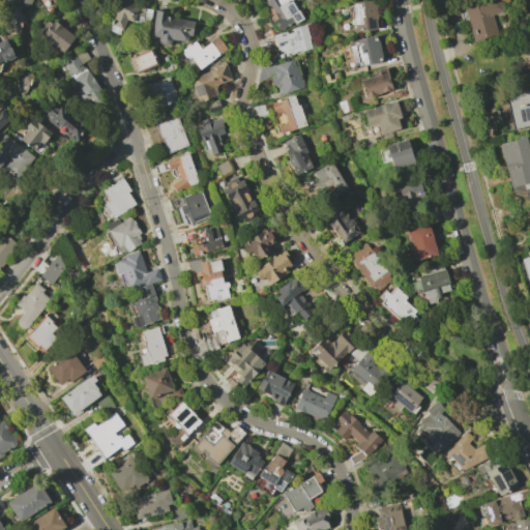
[(138,7),(151,9),(149,20),(141,19),(140,23),(133,22),(125,19),(119,35),(108,30),(114,15),(112,13),(116,0),(122,0),(138,5),(138,7)]
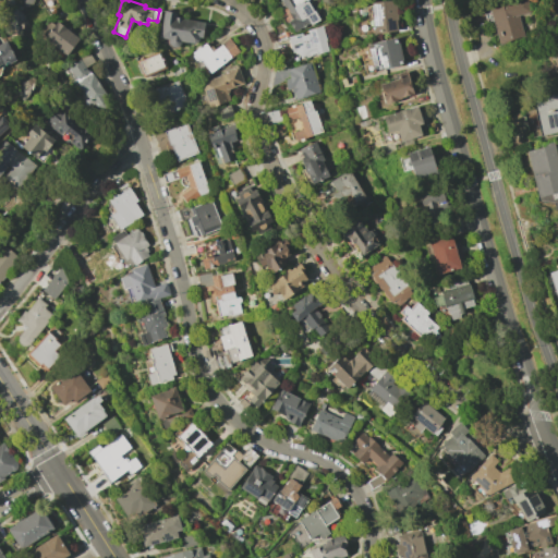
[(303,0),(302,1),(303,2),(306,0),(312,11),(314,10),(319,20),(307,26),(306,24),(293,32),(288,21),(290,20),(279,0),(303,0)]
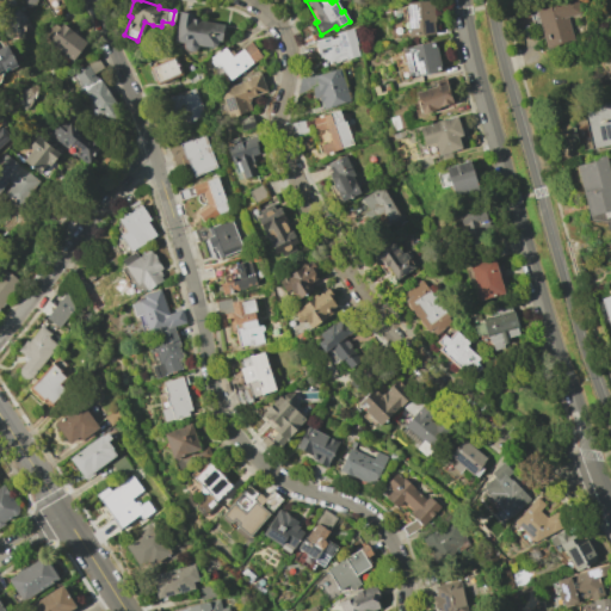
[(431,0),(433,22),(432,22),(433,34),(408,36),(405,2),(431,0)]
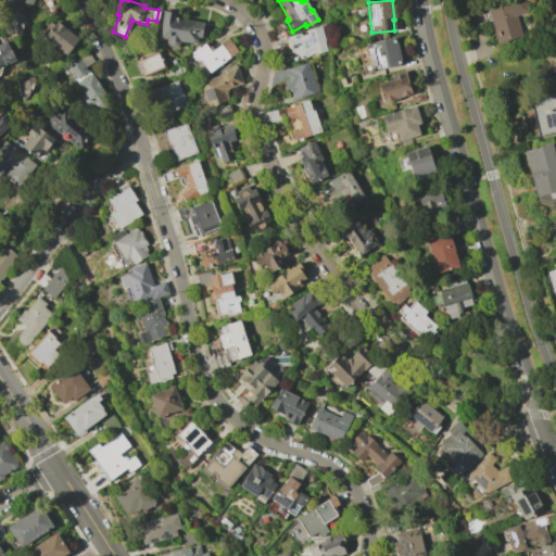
[(515,0),(523,0),(528,12),(516,15),(521,37),(496,43),(491,21),(484,23),(480,10),(515,0)]
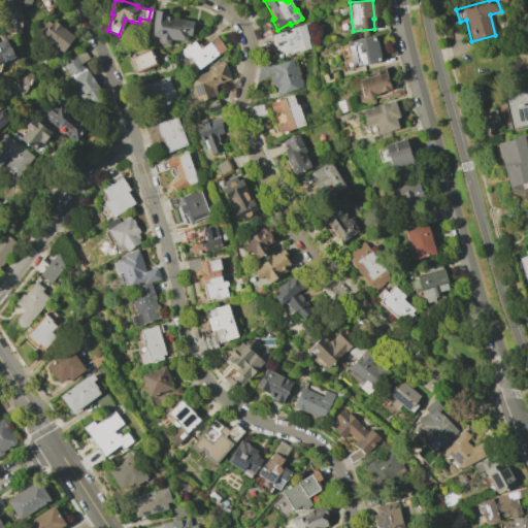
[(154,10),(166,12),(165,17),(192,22),(190,36),(187,35),(186,39),(182,41),(169,39),(169,41),(167,43),(164,44),(161,43),(159,41),(158,37),(150,36),(154,10)]
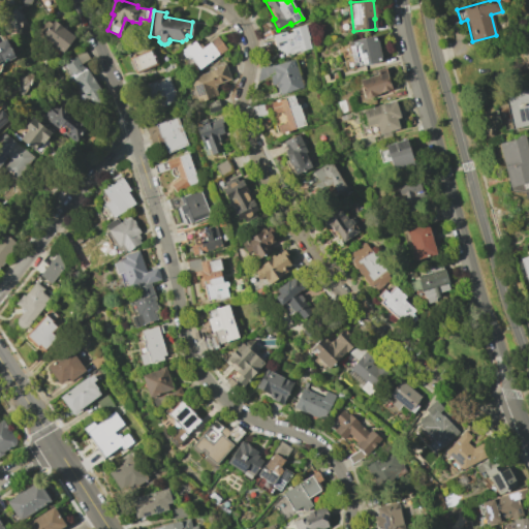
[(47,30),(44,29),(50,23),(51,24),(54,20),(74,37),(62,52),(42,35),(47,30)]
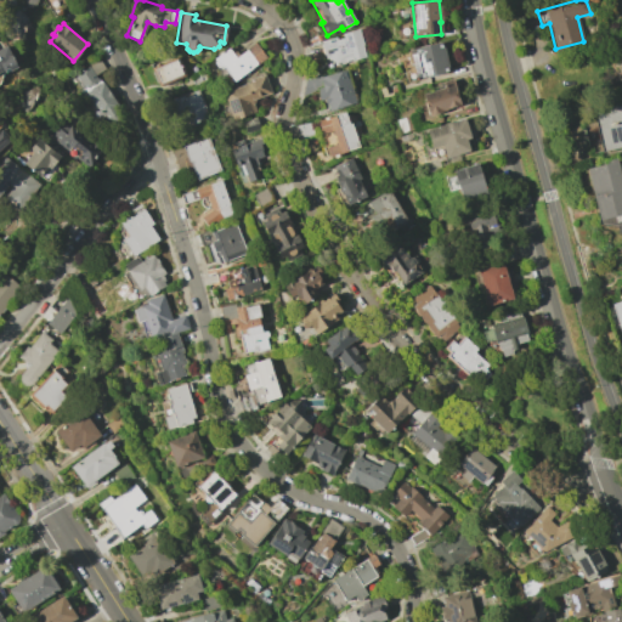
[(327,57),(324,58),(320,41),(335,37),(335,40),(343,38),(341,33),(357,29),(365,56),(334,64),(333,61),(327,57)]
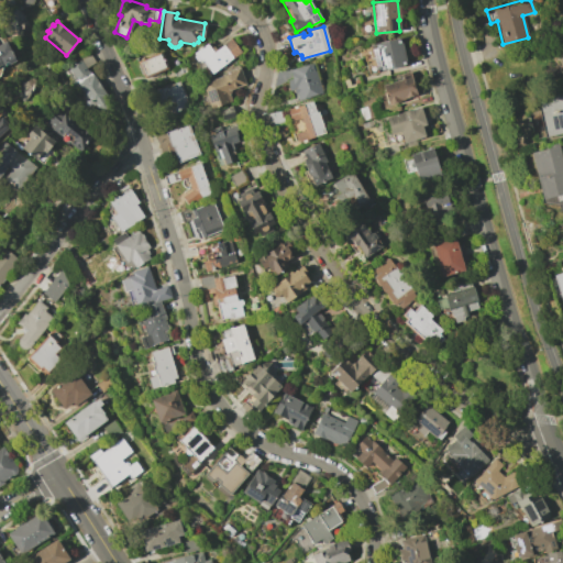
[(377,45),(376,43),(397,37),(397,40),(399,40),(399,42),(400,42),(405,61),(404,61),(405,64),(403,64),(404,65),(384,69),(384,68),(376,69),(371,46),(377,45)]
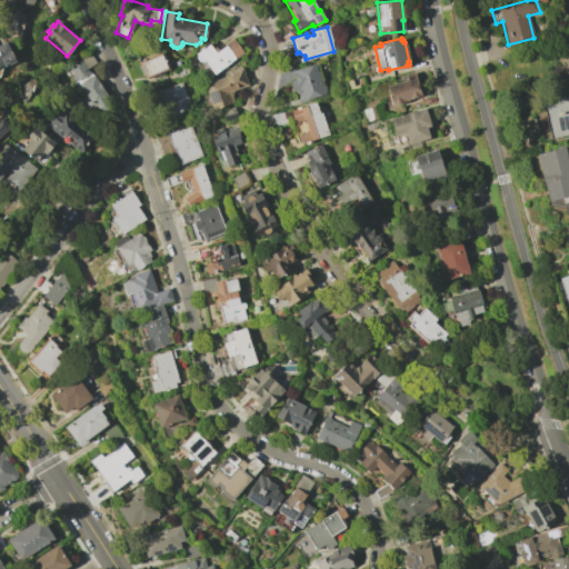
[(208,43),(211,48),(215,47),(218,50),(232,39),(242,51),(213,73),(203,61),(199,65),(192,56),(208,43)]
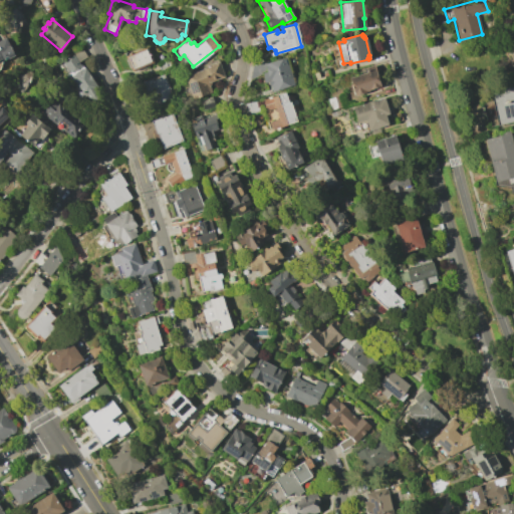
[(0,40),(5,38),(13,54),(1,60),(1,59),(0,59),(0,40)]
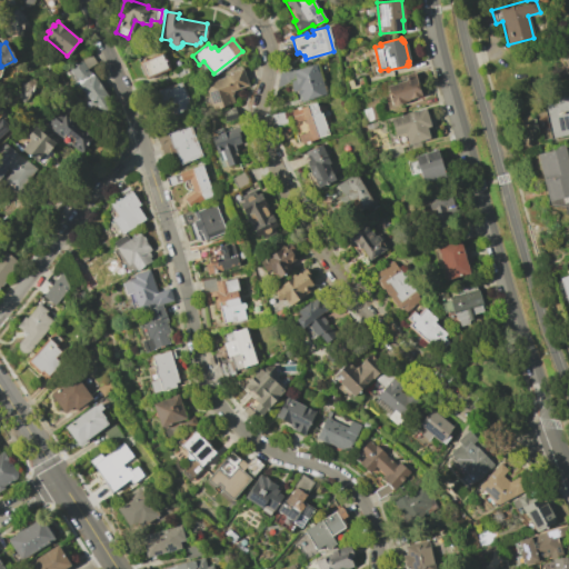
[(161,51),(169,69),(145,79),(138,61),(161,51)]
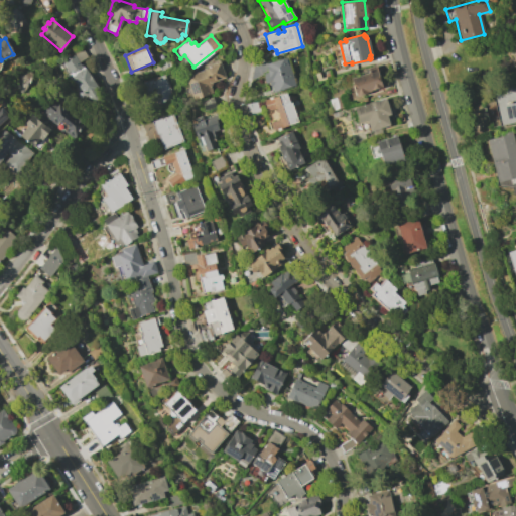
[(82,50),(86,56),(78,62),(81,66),(70,73),(62,61),(82,50)]
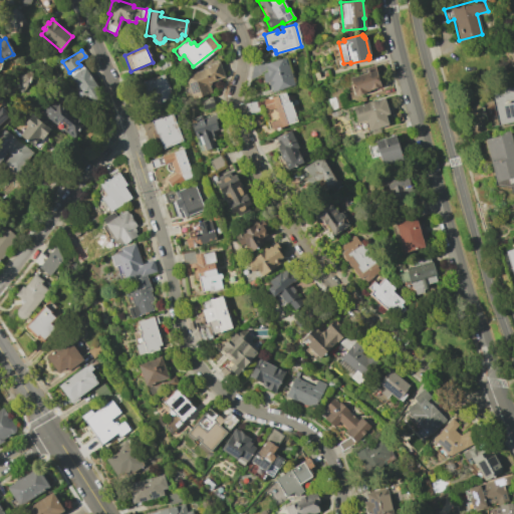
[(265,72),(262,64),(284,57),(293,84),(271,91),(268,81),(263,82),(261,73),(265,72)]
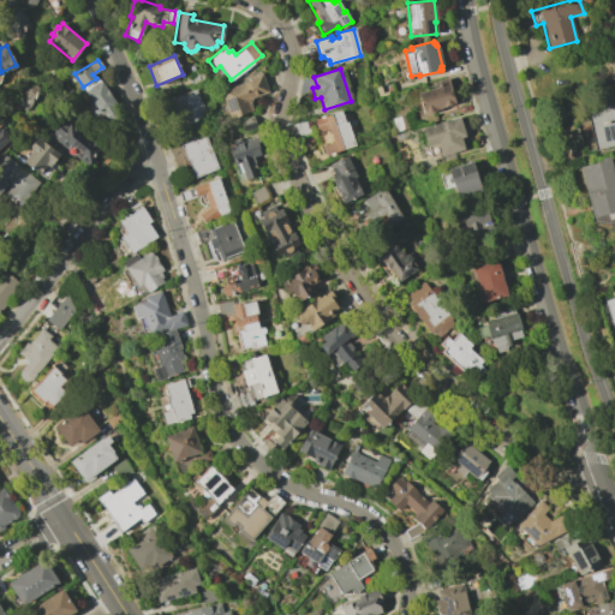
[(201,71),(204,79),(191,85),(187,77),(201,71)]
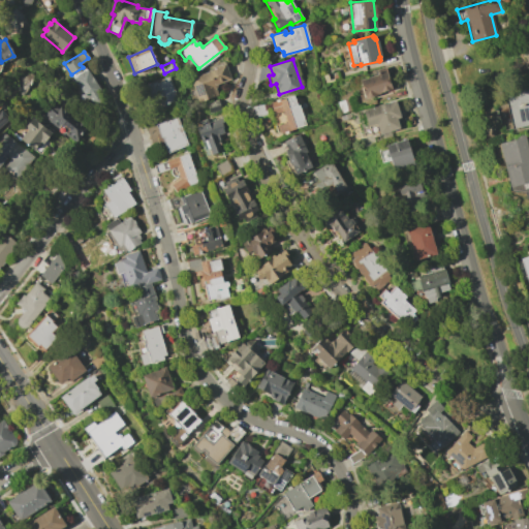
[(212,70),(211,68),(225,63),(230,79),(213,85),(217,95),(197,101),(189,78),(212,70)]
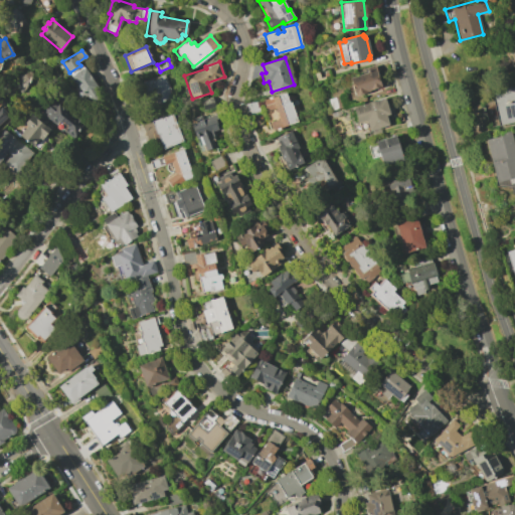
[(365,72),(364,68),(374,65),(380,87),(354,95),(349,77),(365,72)]
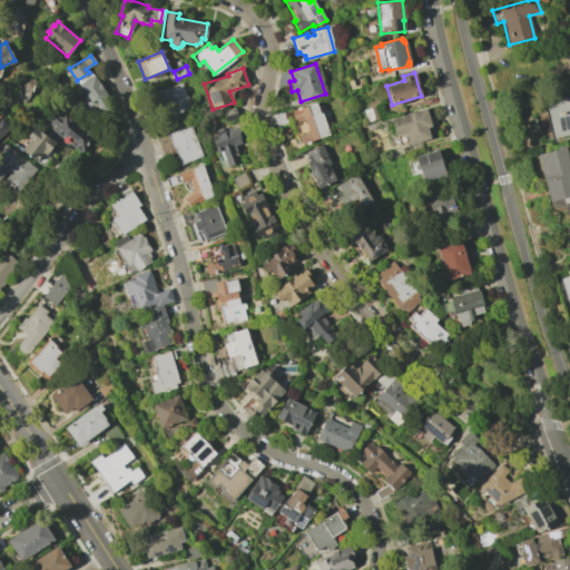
[(84,81),(82,80),(88,77),(89,78),(94,75),(107,97),(105,98),(108,102),(97,109),(95,105),(92,106),(79,85),(84,81)]
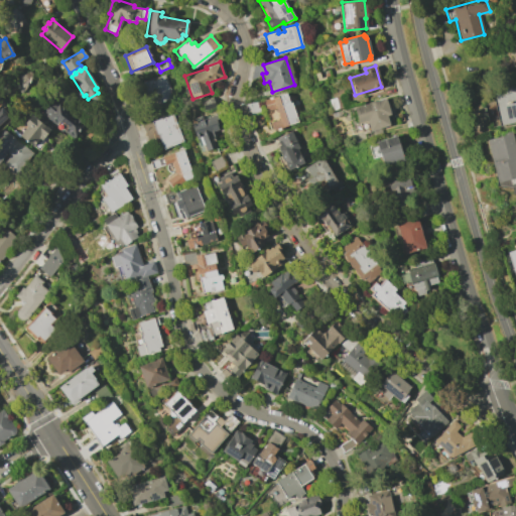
[(162,74),(171,96),(148,105),(140,84),(162,74)]
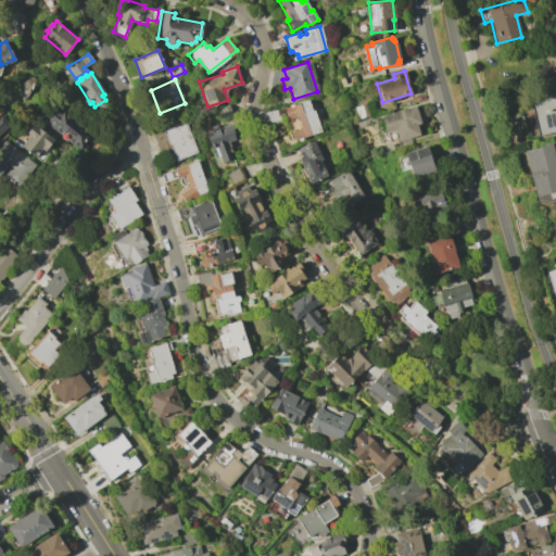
[(555,93),(555,131),(540,136),(532,99),(555,93)]
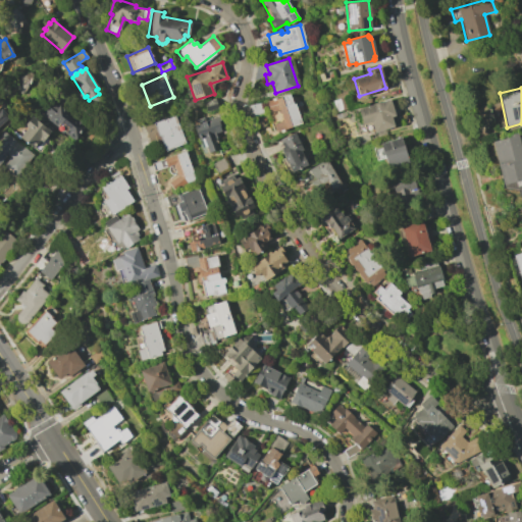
[(270,100),(270,102),(275,100),(275,99),(289,94),(293,104),(294,103),(301,122),(274,132),(272,123),(282,120),(278,109),(268,113),(264,102),(270,100)]
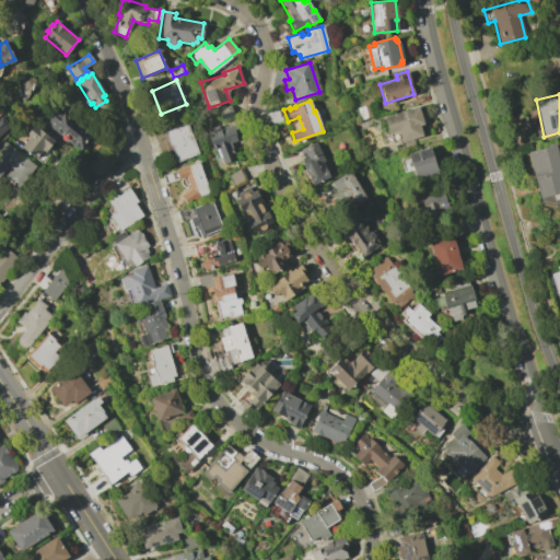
[(230,105),(233,115),(221,119),(217,109),(230,105)]
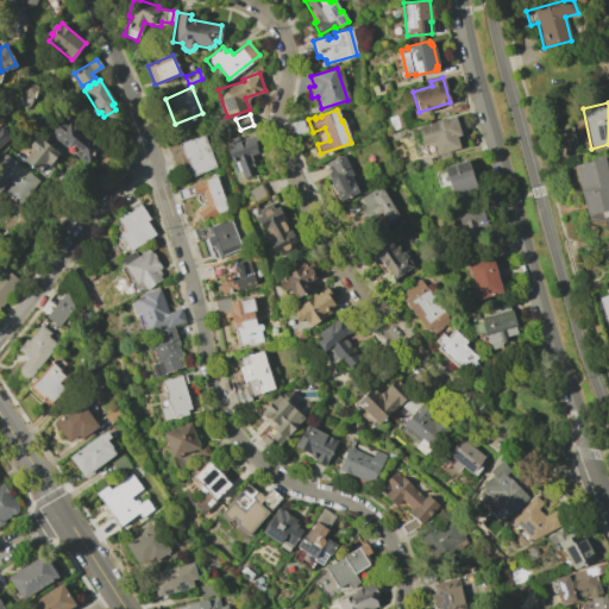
[(454,117),(460,135),(456,136),(459,148),(447,151),(450,158),(438,162),(433,142),(422,145),(416,127),(454,117)]
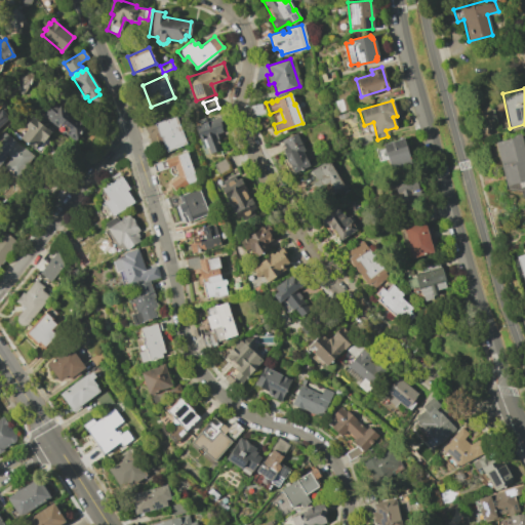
[(51,104),(56,108),(61,103),(86,123),(73,139),(47,120),(50,116),(45,111),(51,104)]
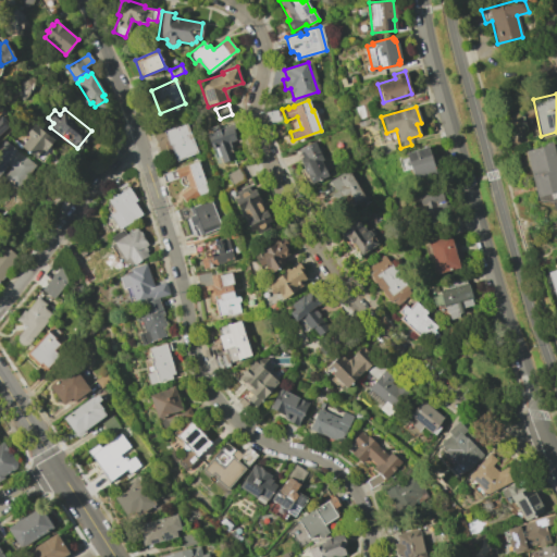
[(276,109),(281,120),(268,124),(263,113),(276,109)]
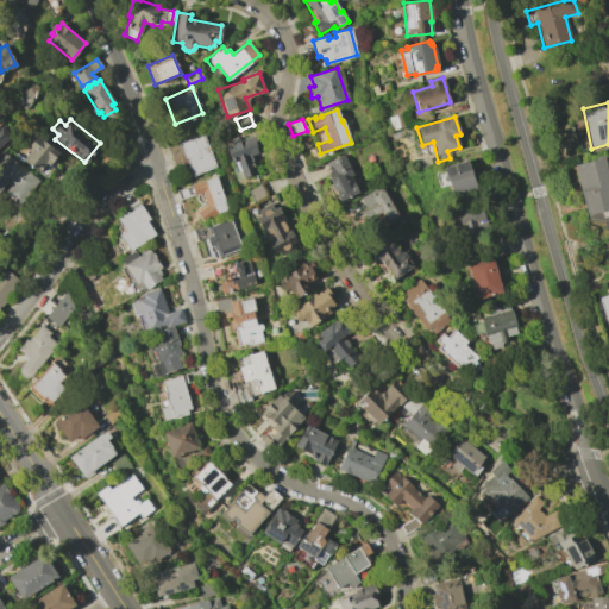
[(0,126),(1,126),(10,137),(0,144),(0,126)]
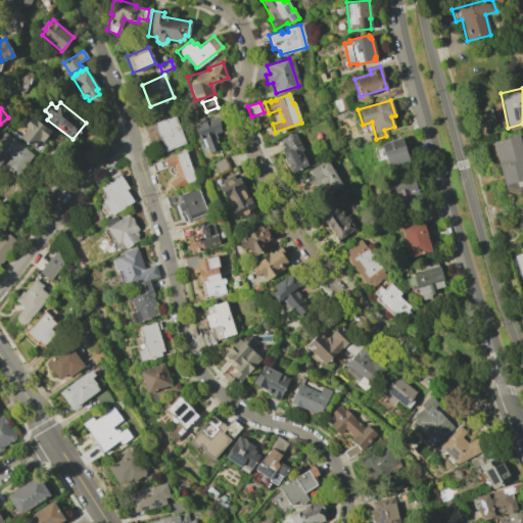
[(174,115),(185,143),(165,151),(153,124),(174,115)]
